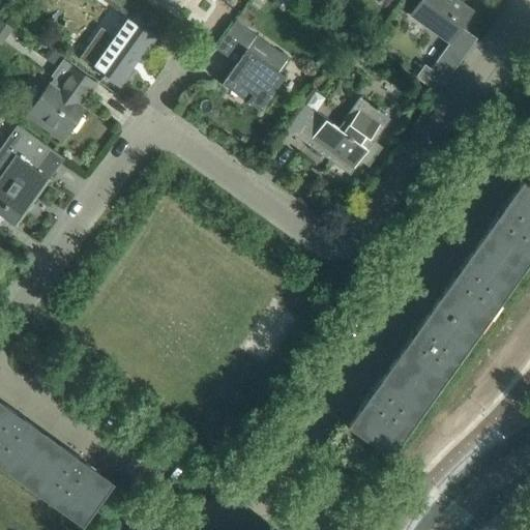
[(155,35),(143,27),(147,22),(150,17),(139,8),(127,0),(126,0),(123,5),(119,10),(129,18),(114,38),(108,33),(100,28),(79,57),(93,67),(102,74),(102,75),(101,76),(104,77),(106,78),(107,77),(113,81),(120,86),(138,60),(155,35)]
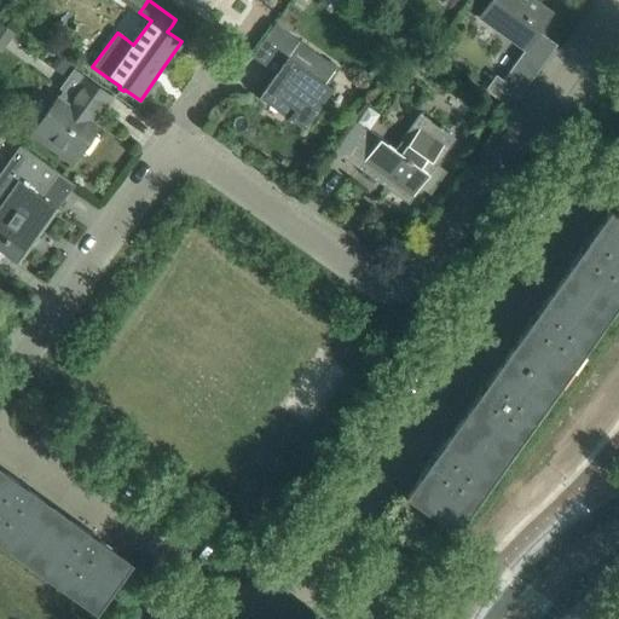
[(490,0),(479,16),(524,47),(502,79),(496,74),(485,90),(510,108),(556,44),(538,30),(550,12),(532,0),(490,0)]
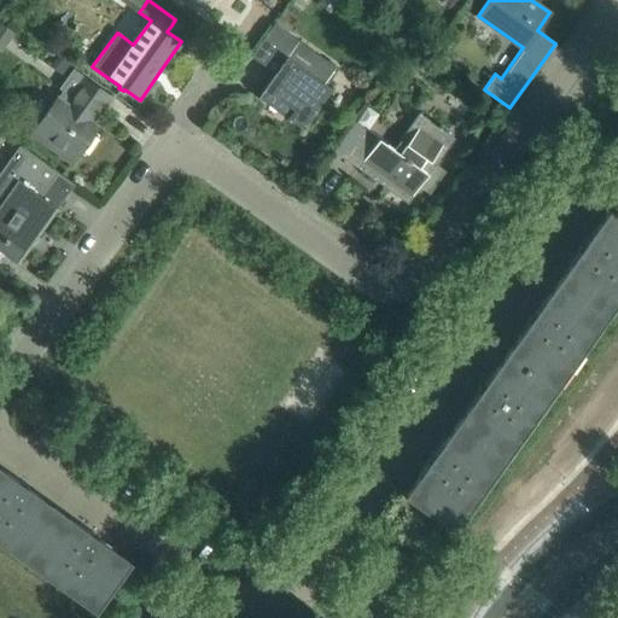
[(324,83),(336,68),(274,23),(251,56),(252,57),(258,48),(281,64),(258,97),(260,97),(262,92),(290,112),(285,118),(289,121),(290,120),(303,128),(331,88),(324,83)]
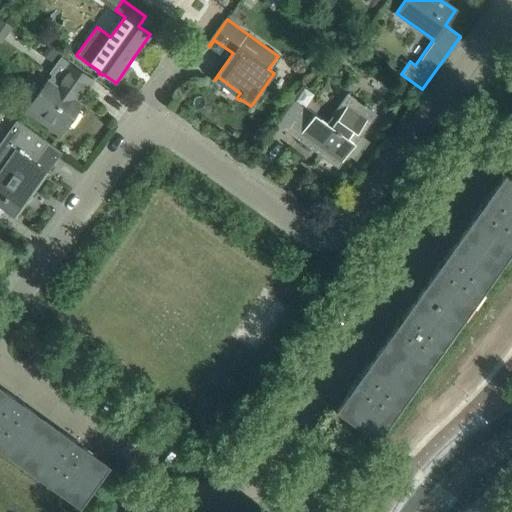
[(91,81),(69,65),(60,59),(49,74),(52,76),(48,82),(26,110),(59,134),(80,104),(71,98),(79,88),(84,92),(91,81)]
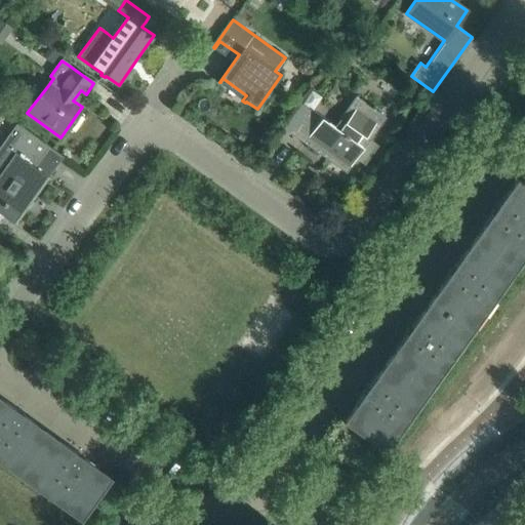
[(333,126),(311,110),(292,133),(319,153),(324,147),(350,165),(356,158),(365,165),(379,146),(366,136),(382,114),(374,109),(375,107),(373,106),(372,107),(356,95),(333,126)]
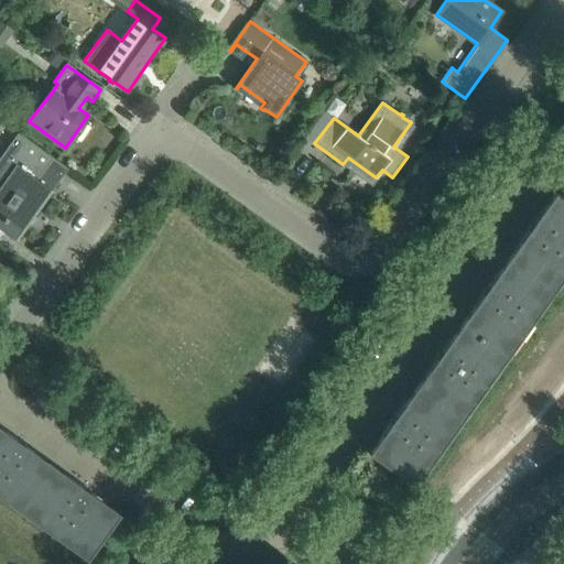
[(68,169),(53,158),(18,132),(0,155),(0,228),(20,242),(21,240),(19,238),(51,192),(54,194),(56,192),(53,190),(68,169)]
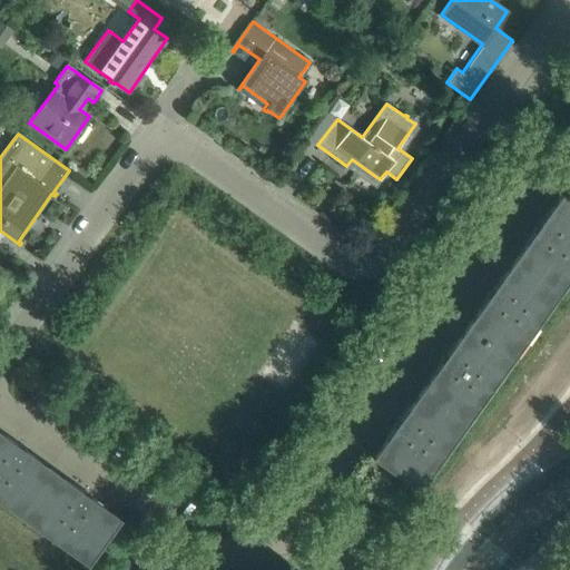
[(559,292),(569,274),(569,199),(561,194),(541,222),(540,220),(532,232),(533,232),(514,259),(559,292)]
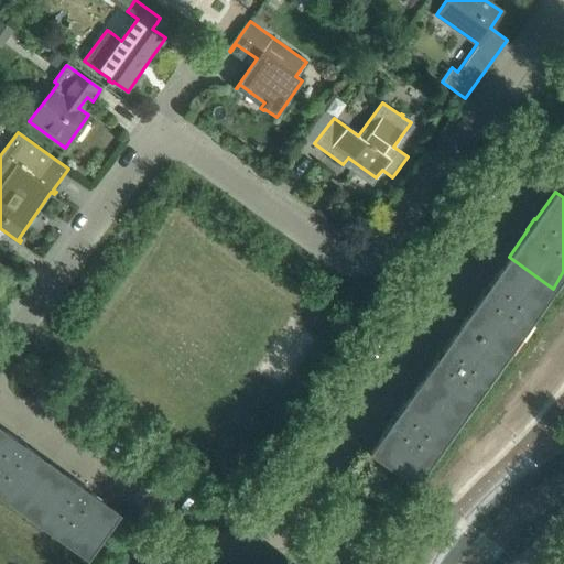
[(507,353),(553,289),(509,257),(489,283),(488,283),(480,293),(481,294),(463,322),(507,353)]
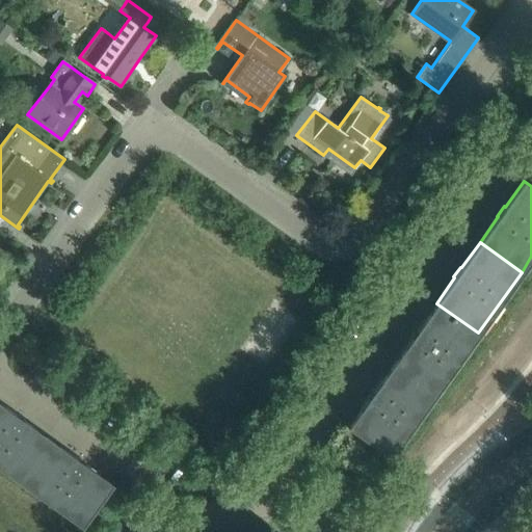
[(434,394),(478,333),(436,303),(418,328),(417,327),(409,338),(410,339),(393,364),(434,394)]
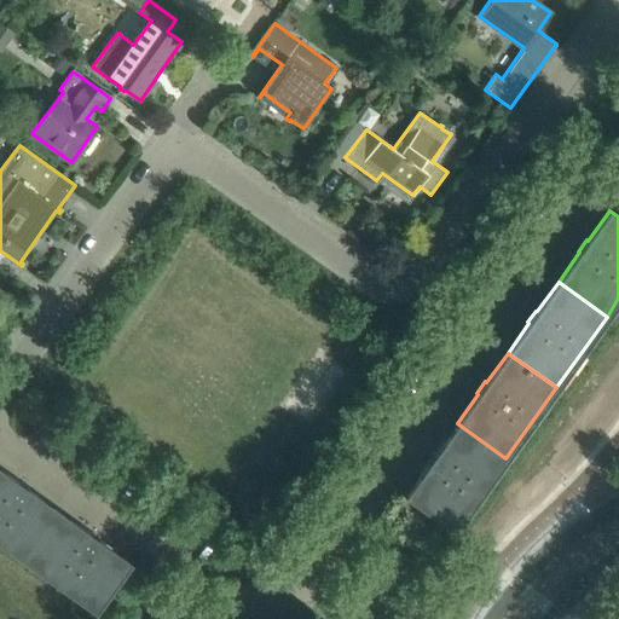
[(453,530),(505,458),(457,423),(435,453),(434,452),(426,463),(428,464),(406,495),(453,530)]
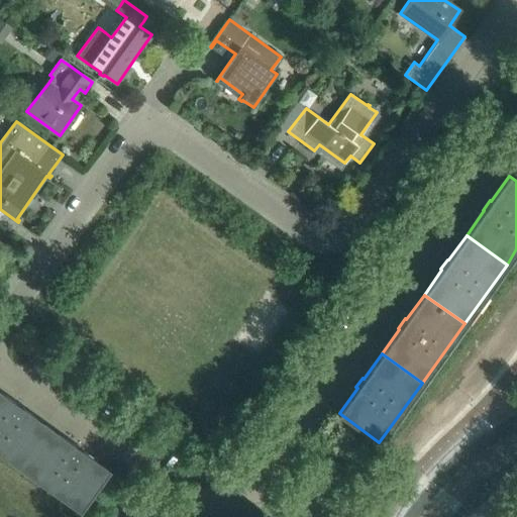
[(13,402),(0,392),(0,452),(19,467),(47,426),(23,409),(24,408),(14,401),(13,402)]
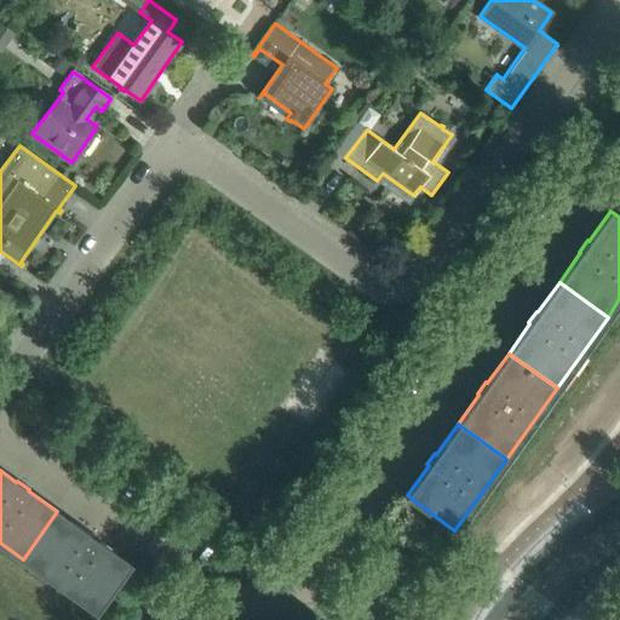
[(87,533),(57,511),(23,560),(95,610),(128,563),(98,540),(99,540),(89,532),(87,533)]
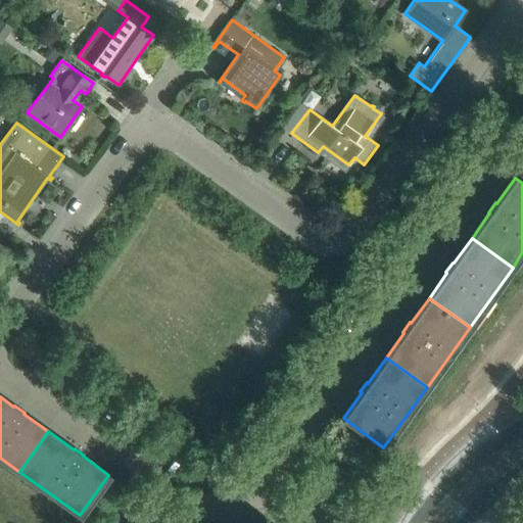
All buildings are outlined.
